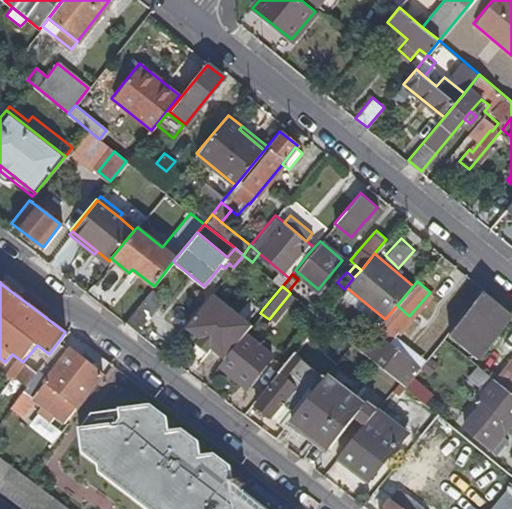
[(244,332),(251,324),(213,292),(185,327),(198,338),(210,347),(223,358),(244,332)]
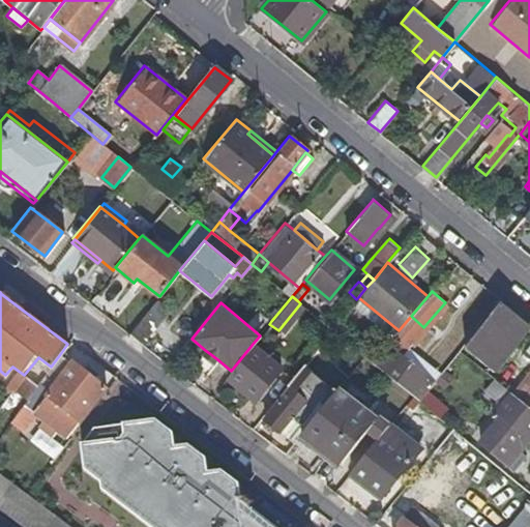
[(467,348),(487,362),(520,316),(501,302),(467,348)]
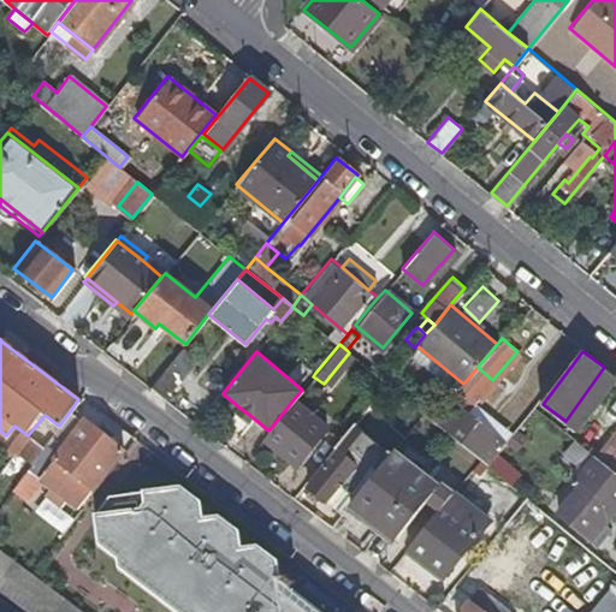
[(184,373),(171,362),(149,387),(164,398),(184,373)]
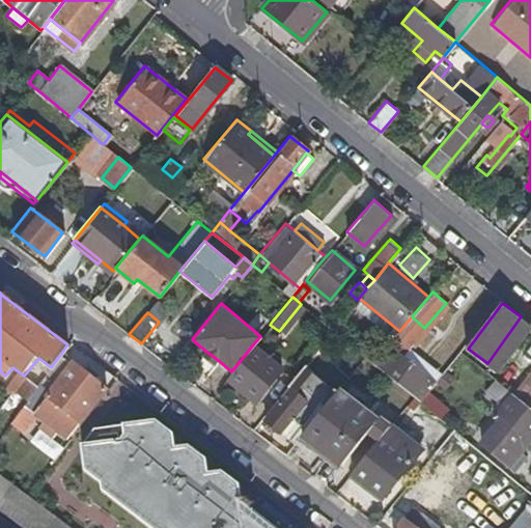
[(426,329),(424,328),(412,316),(399,331),(390,342),(437,381),(443,372),(412,346),(426,329)]
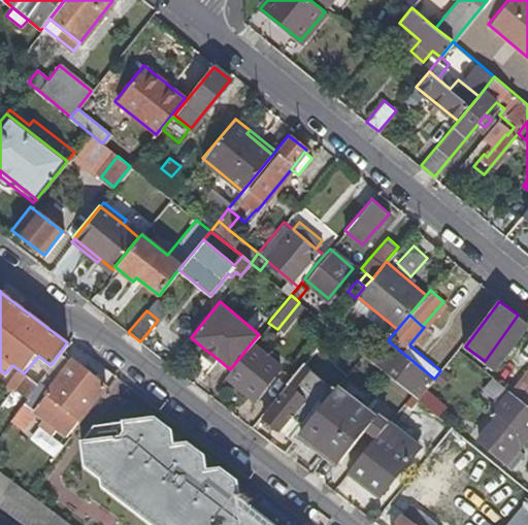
[(368,337),(358,350),(363,354),(369,359),(380,348),(368,337)]
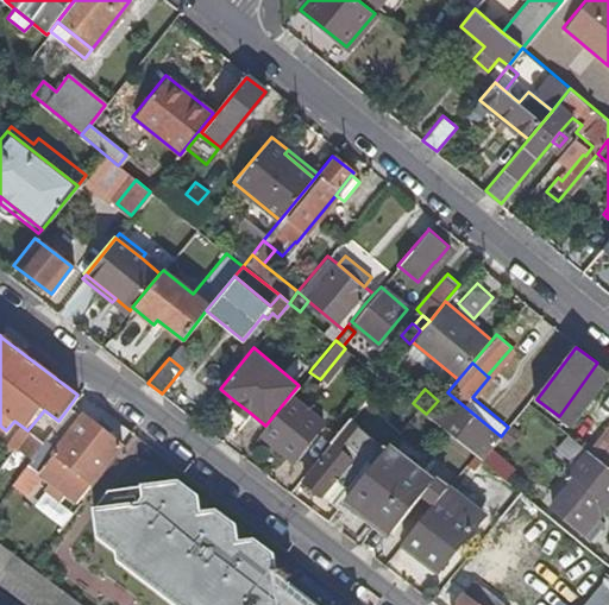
[(501,436),(447,392),(428,415),(437,422),(475,453),(482,459),(501,436)]
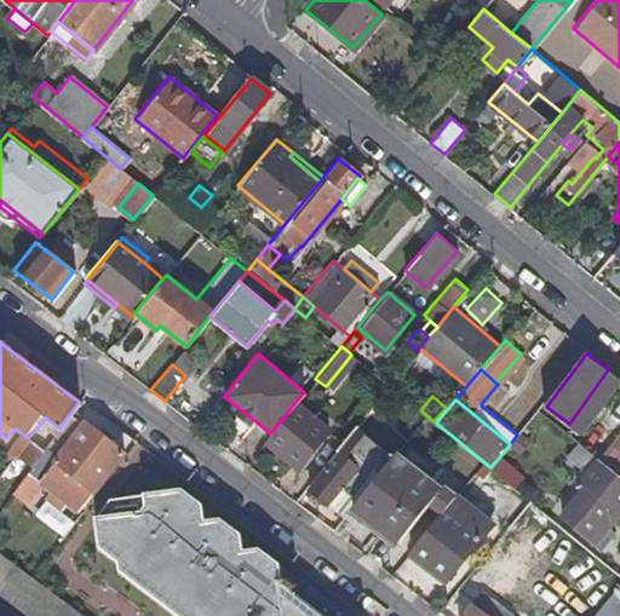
[(329,429),(296,402),(270,433),(265,439),(283,454),(297,438),(311,450),(329,429)]
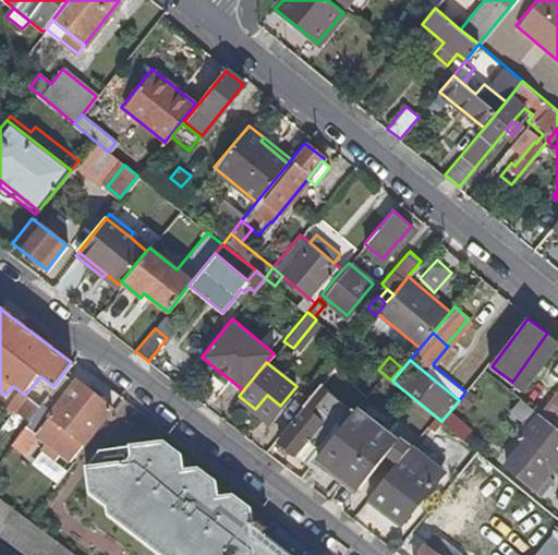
[(216,369),(211,374),(223,385),(229,378),(216,369)]
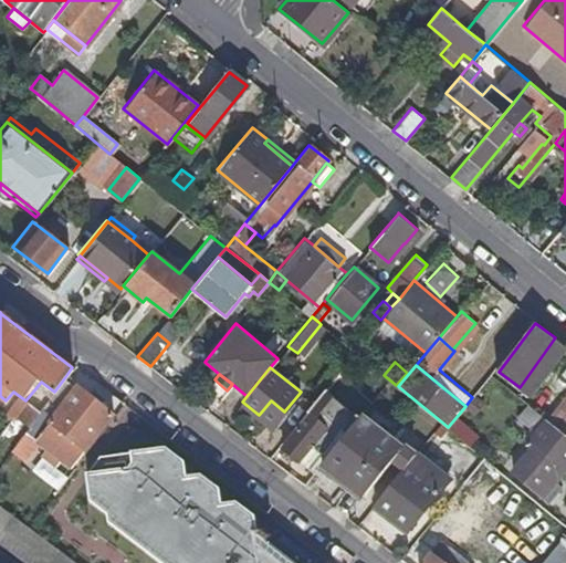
[(50,397),(40,410),(50,418),(40,431),(39,434),(35,439),(70,466),(112,413),(75,384),(74,386),(64,378),(54,392),(50,397)]
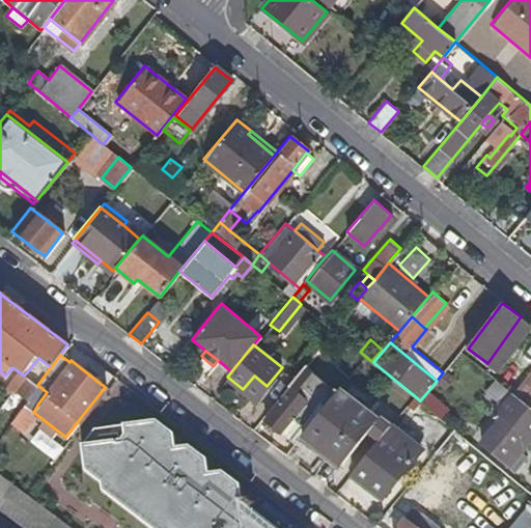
[(370,382),(381,368),(373,362),(371,361),(365,356),(355,369),(370,382)]
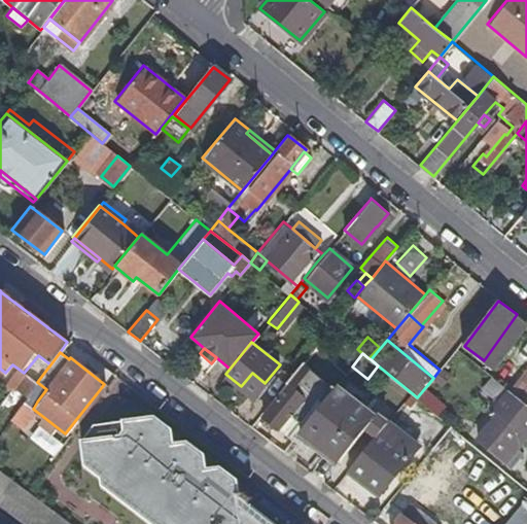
[(34,360),(46,370),(50,364),(38,355),(34,360)]
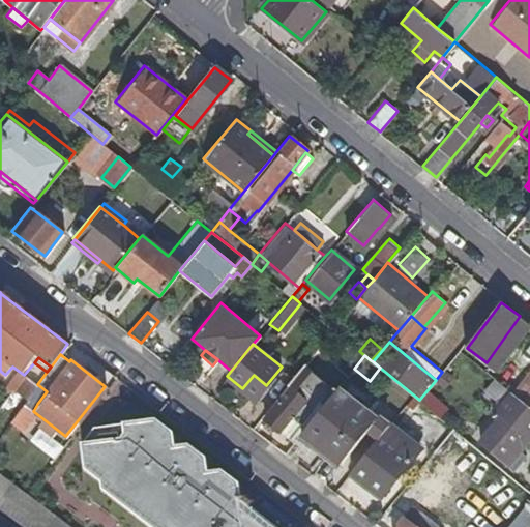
[(283,430),(296,440),(301,434),(335,391),(303,366),(286,387),(289,389),(265,418),(282,432),(283,430)]
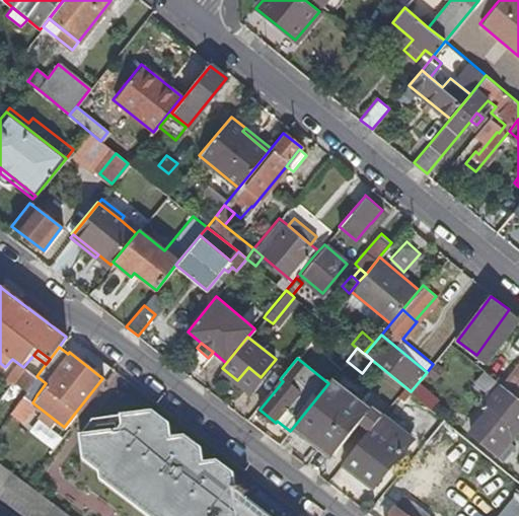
[(508,438),(518,425),(518,397),(515,394),(500,382),(471,359),(463,369),(492,392),(484,403),(491,410),(471,434),(502,458),(514,442),(508,438)]
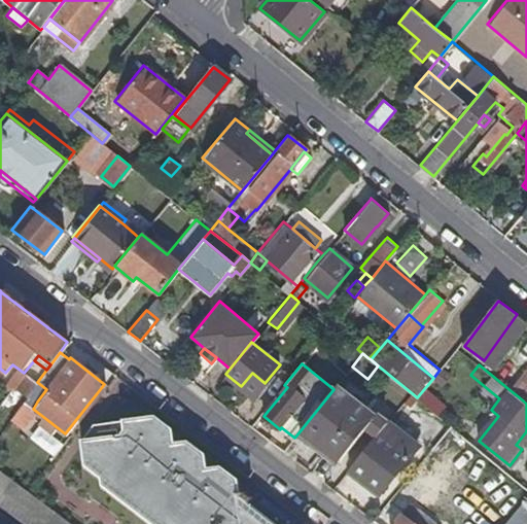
[(526,373),(523,370),(507,388),(523,400),(526,393),(526,373)]
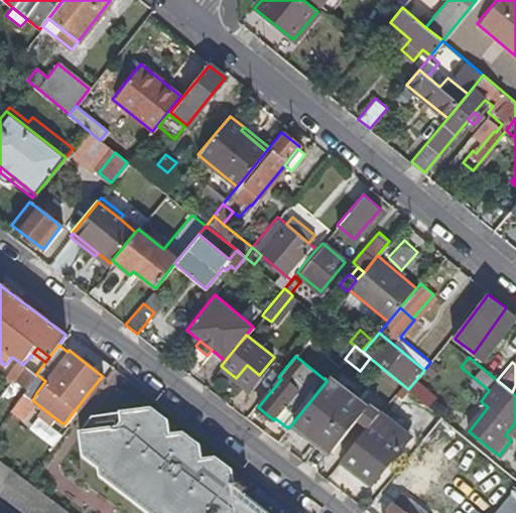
[(259,375),(247,365),(236,378),(248,388),(259,375)]
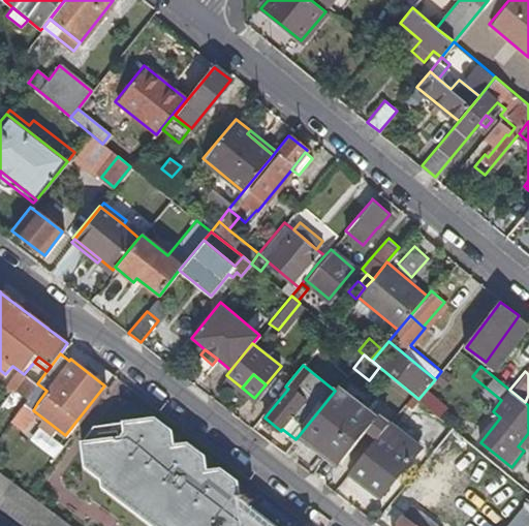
[(17,390),(27,398),(37,383),(26,376),(17,390)]
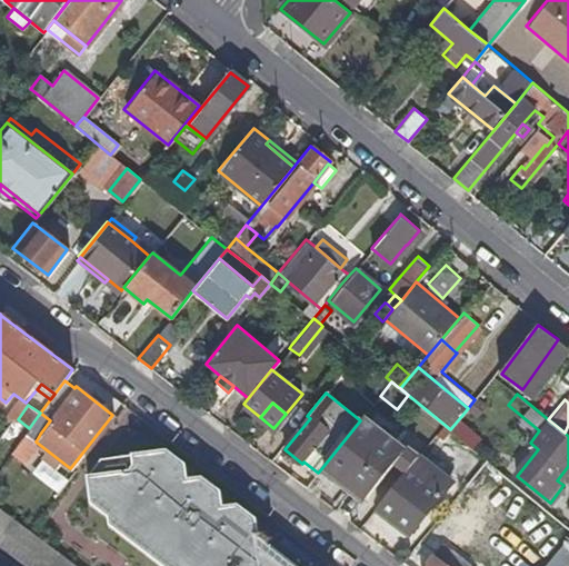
[(50,420),(40,413),(29,428),(39,436),(40,434),(50,420)]
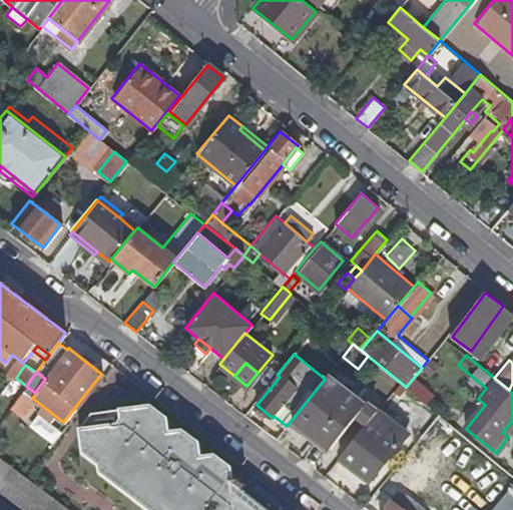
[(362,409),(325,379),(292,420),(330,450),(362,409)]
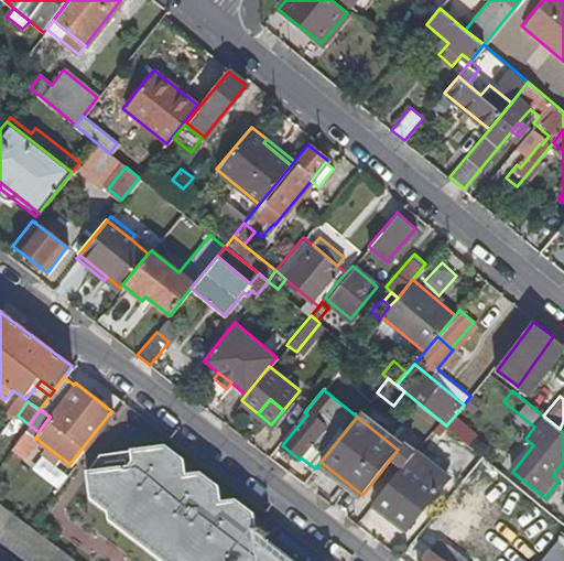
[(163,444),(131,449),(133,464),(87,471),(90,496),(108,508),(108,516),(169,560),(296,560),(266,537),(270,532),(252,519),(252,510),(236,498),(219,502),(217,485),(199,471),(184,474),(182,459),(163,444)]
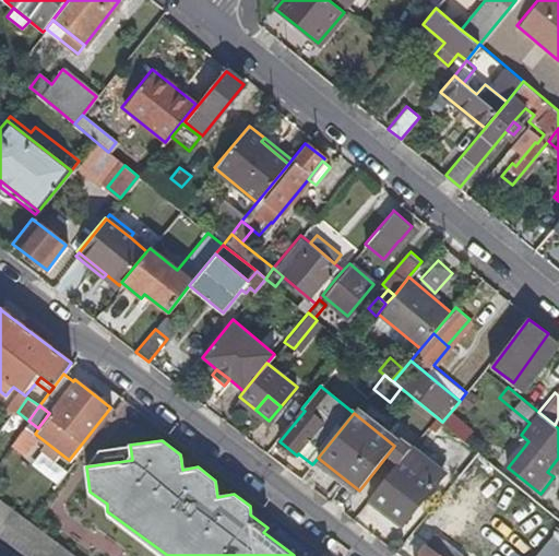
[(98,449),(86,466),(132,460),(130,445),(98,449)]
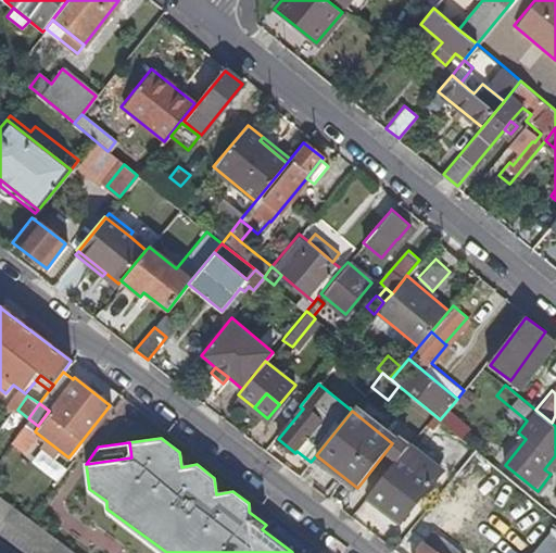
[(441,467),(409,443),(368,494),(400,520),(441,467)]
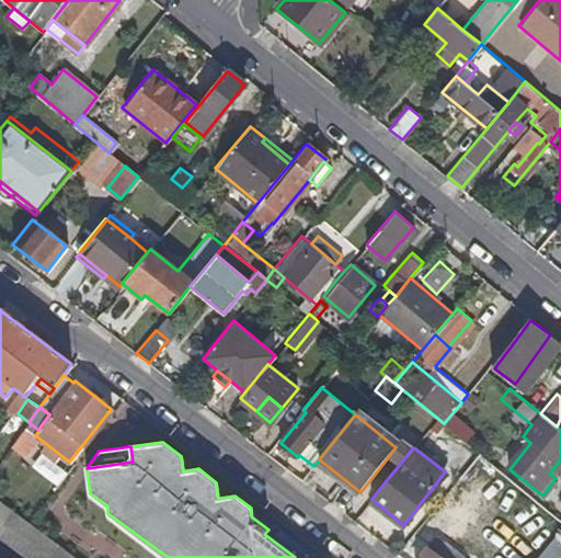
[(503,513),(516,498),(524,488),(479,452),(459,478),(503,513)]
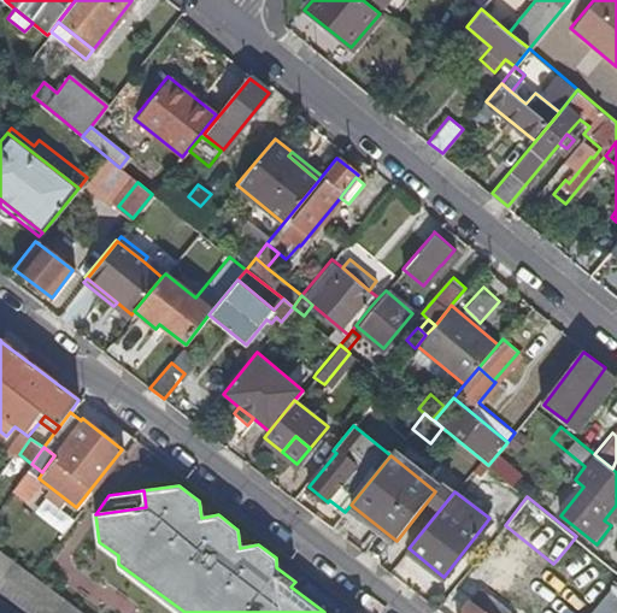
[(604,577),(612,566),(576,536),(568,547),(604,577)]
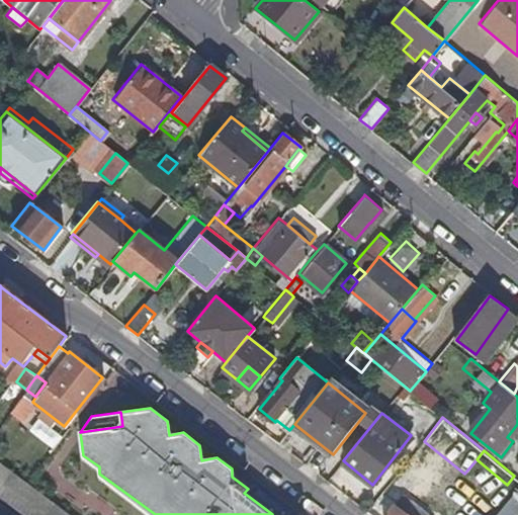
[(0,494),(28,514),(72,514),(27,482),(0,460),(0,494)]
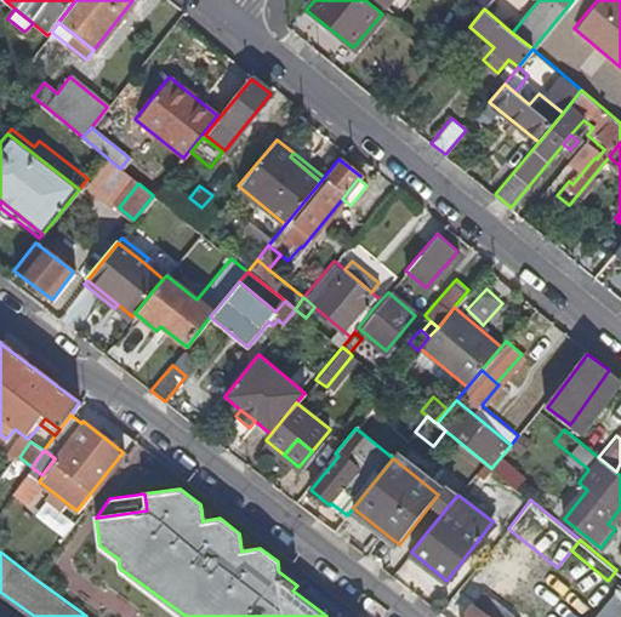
[(603,616),(607,616),(620,599),(620,580),(596,611),(603,616)]
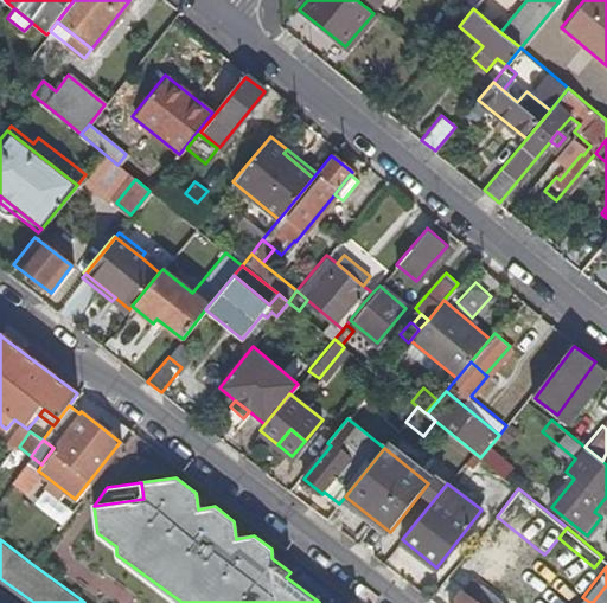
[(499,602),(473,582),(464,594),(460,592),(451,602),(499,602)]
